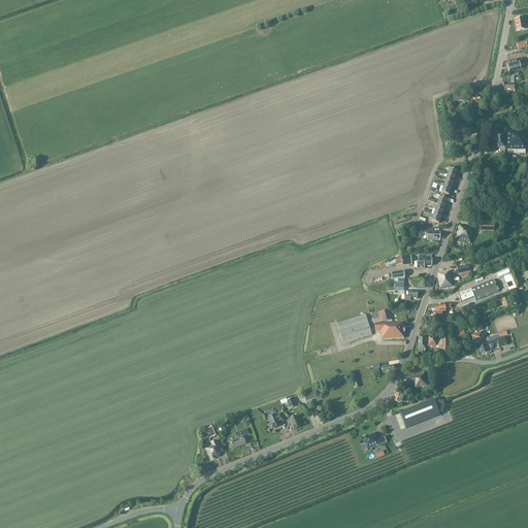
[(515,20),(517,31),(525,30),(524,23),(526,23),(526,19),(515,20)]
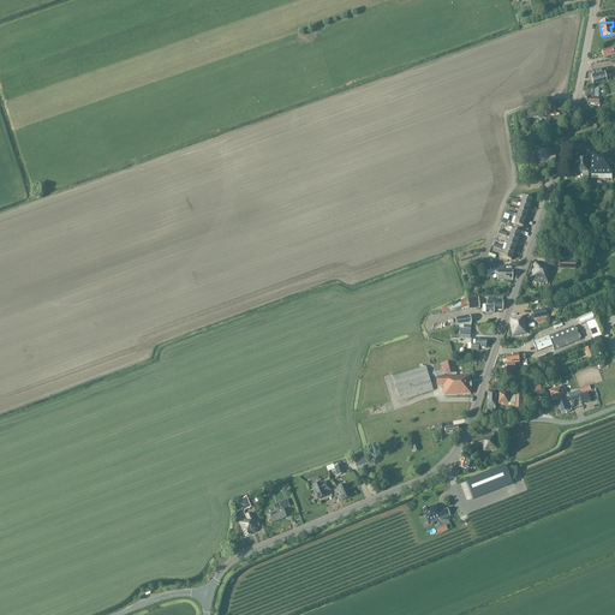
[(602,52),(604,59),(614,55),(613,53),(614,51),(614,46),(614,47),(602,52)]
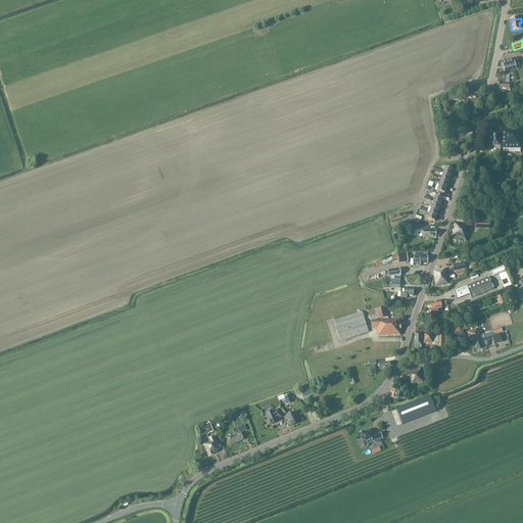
[(505,73),(516,68),(514,61),(513,62),(512,59),(504,61),(505,64),(503,65),(505,73)]
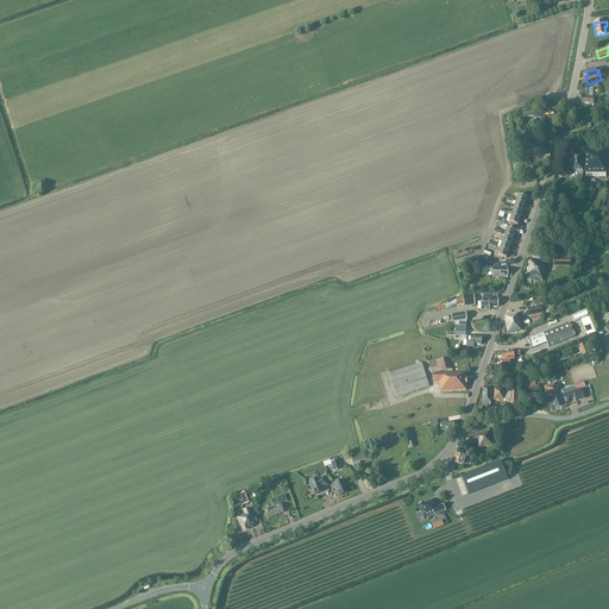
[(598,83),(588,87),(579,89),(579,94),(578,94),(577,106),(584,106),(584,105),(592,105),(594,105),(595,105),(595,101),(594,101),(594,98),(588,98),(588,89),(598,86),(598,83)]
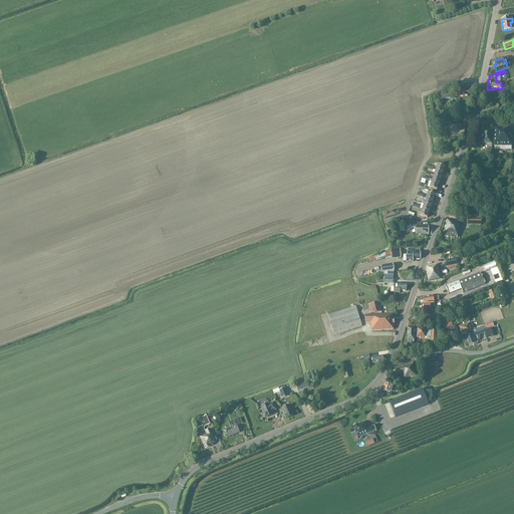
[(455,97),(460,96),(468,95),(467,90),(466,90),(466,86),(459,87),(460,91),(455,91),(455,93),(454,93),(455,97)]
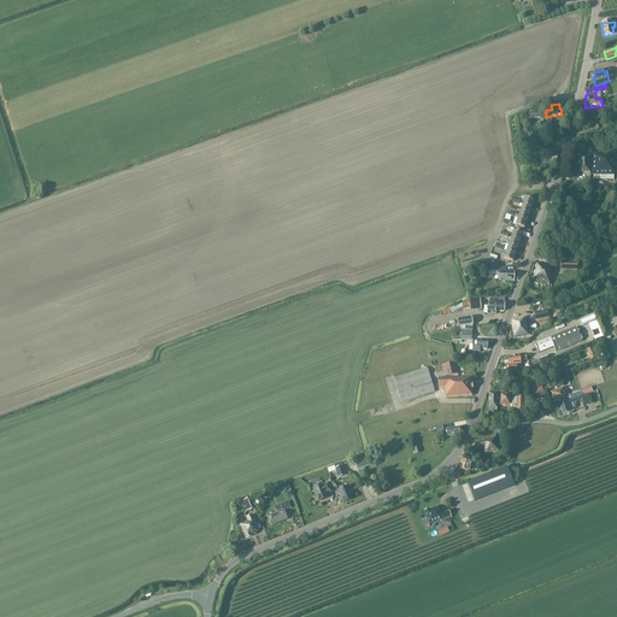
[(540,112),(541,111),(541,107),(536,107),(536,112),(529,112),(529,119),(540,118),(540,112)]
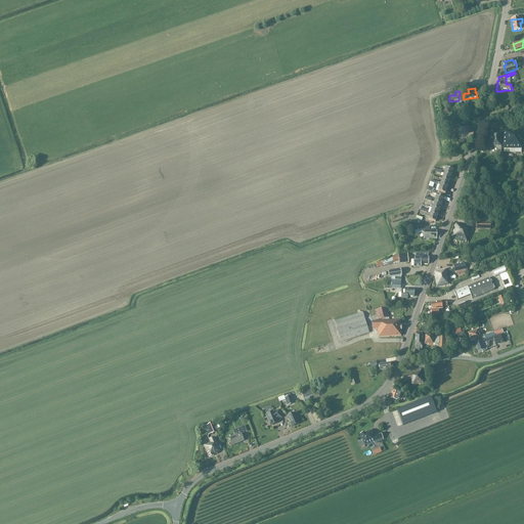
[(497,108),(505,106),(503,97),(495,99),(497,108)]
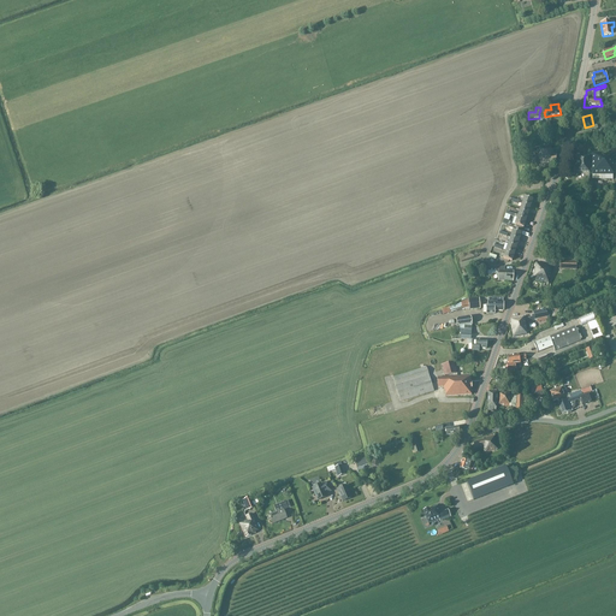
[(606,134),(609,132),(609,129),(606,129),(606,130),(597,131),(599,144),(608,142),(606,134)]
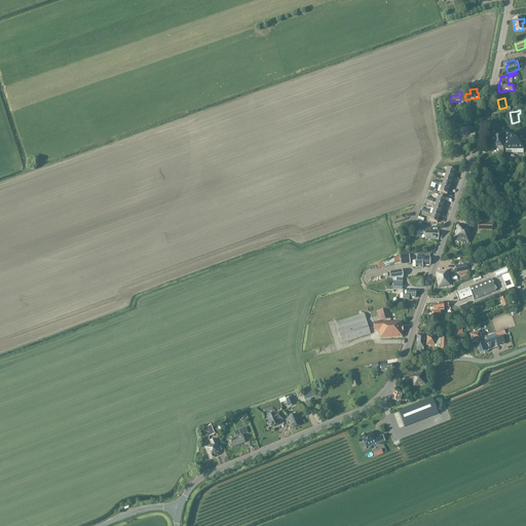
[(475,139),(476,132),(474,132),(474,128),(471,128),(470,125),(458,127),(459,142),(475,139)]
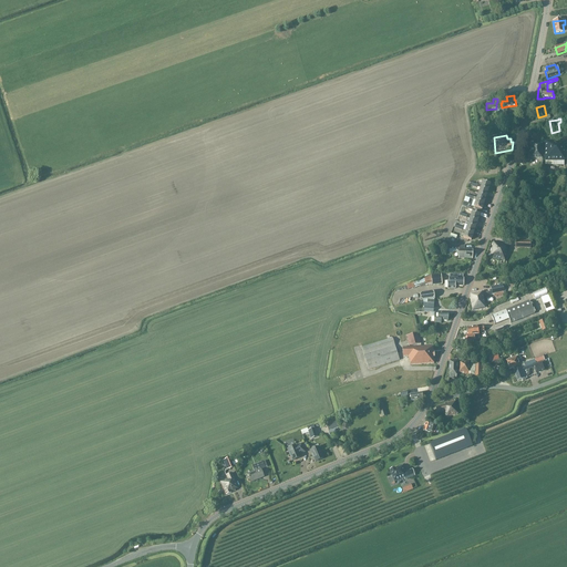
[(565,165),(564,161),(565,156),(566,155),(566,141),(544,141),(544,161),(545,161),(545,165),(543,165),(543,168),(546,168),(546,165),(565,165)]
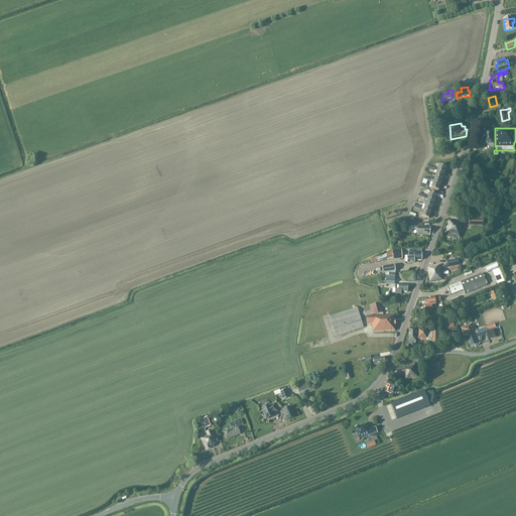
[(483,131),(483,144),(494,144),(494,131),(483,131)]
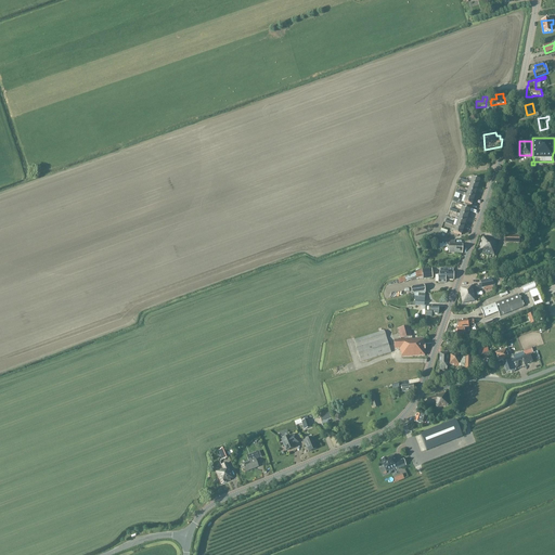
[(470,183),(478,186),(480,180),(473,178),(470,183)]
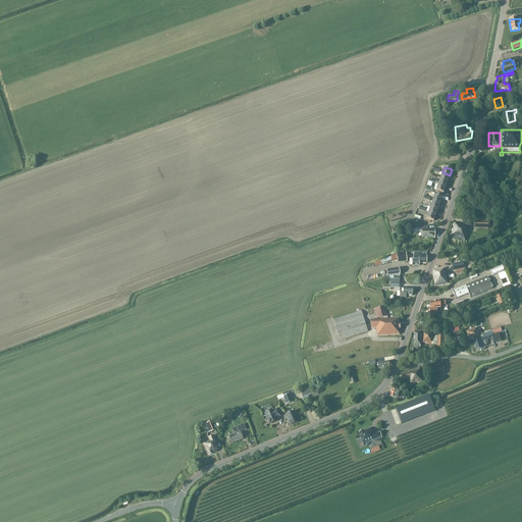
[(448,181),(450,175),(442,172),(441,176),(438,175),(437,177),(440,178),(448,181)]
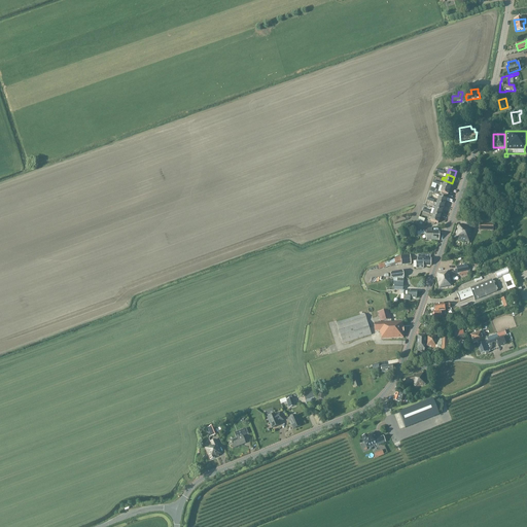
[(450,189),(452,183),(445,180),(443,186),(450,189)]
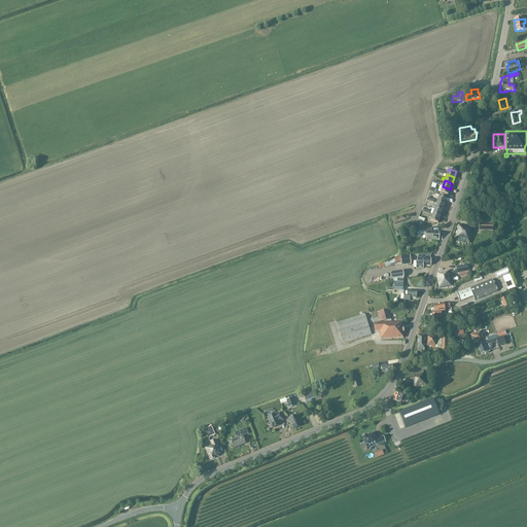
[(448,195),(450,189),(443,186),(440,192),(448,195)]
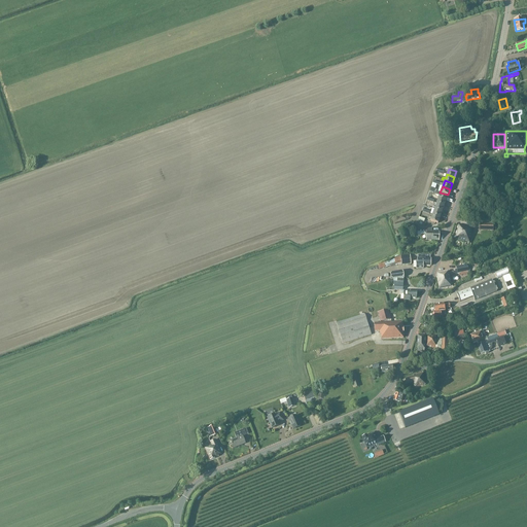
[(436,203),(444,206),(446,200),(438,198),(436,203)]
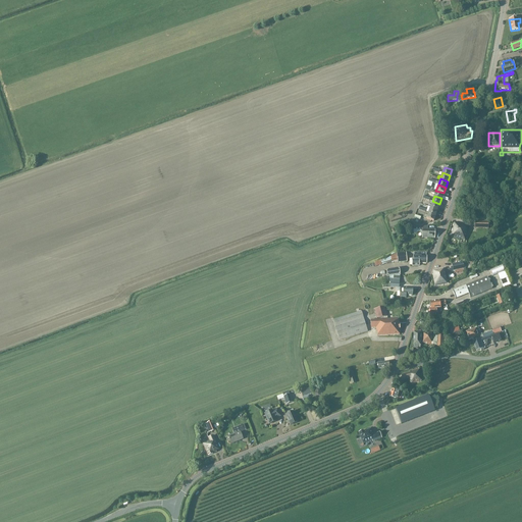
[(437,210),(439,204),(432,201),(431,205),(428,204),(428,206),(430,207),(437,210)]
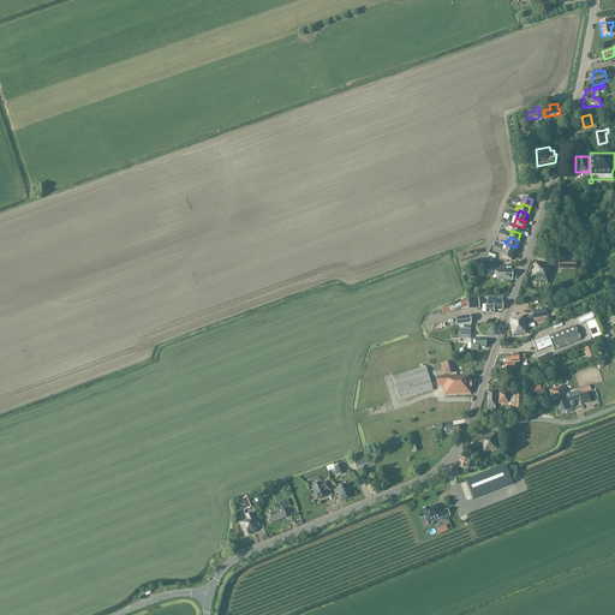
[(513,254),(515,248),(507,244),(505,251),(513,254)]
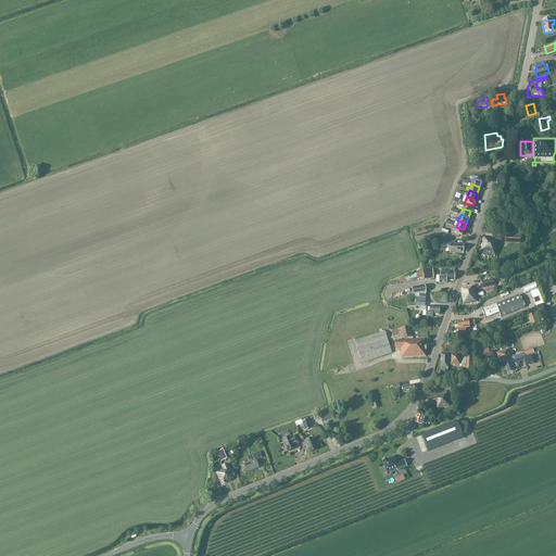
[(462,236),(464,229),(456,227),(455,230),(452,229),(451,232),(454,234),(462,236)]
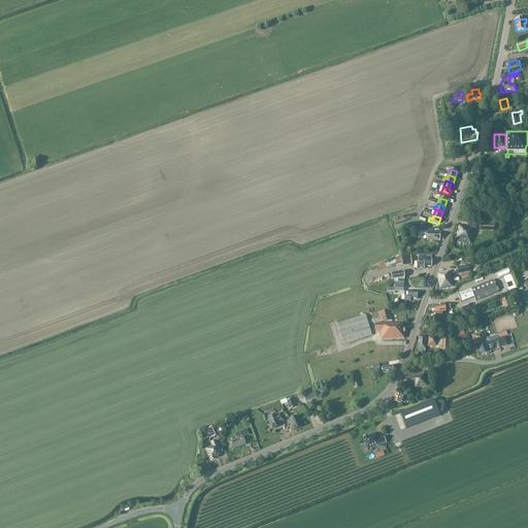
[(494,232),(494,229),(497,229),(497,221),(481,221),(480,231),(494,232)]
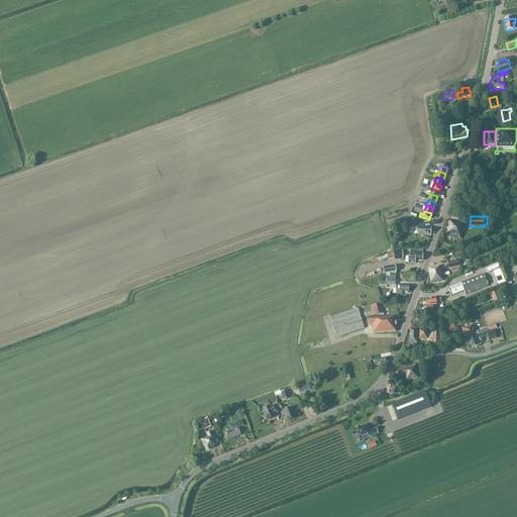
[(463,224),(456,223),(450,221),(446,234),(460,238),(463,224)]
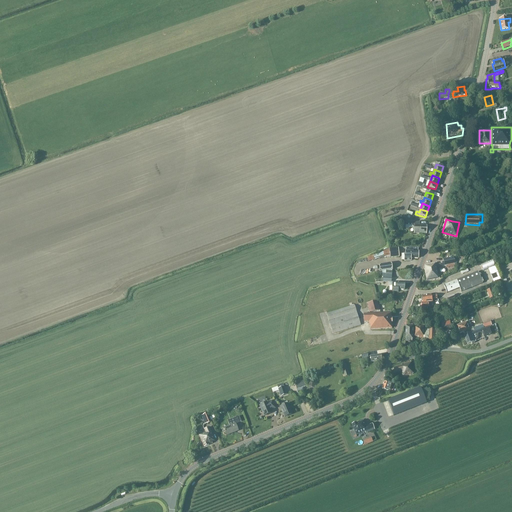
[(396,224),(397,224),(397,225),(402,224),(402,226),(405,225),(405,229),(409,229),(410,228),(414,228),(414,234),(426,234),(426,225),(420,225),(420,222),(405,224),(405,222),(401,223),(399,223),(396,224)]
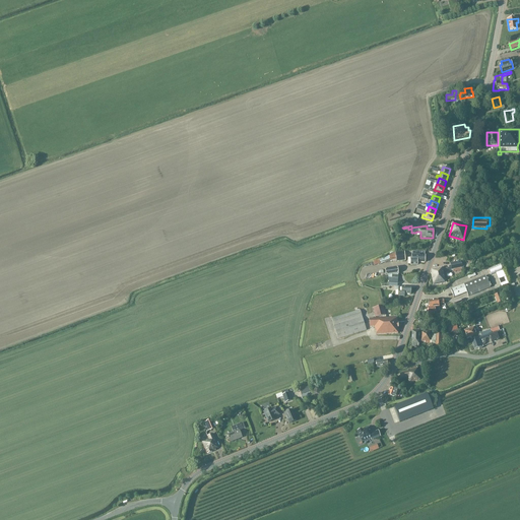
[(425,252),(412,252),(412,255),(411,255),(411,258),(410,258),(410,265),(417,265),(417,263),(425,263),(425,255),(425,252)]
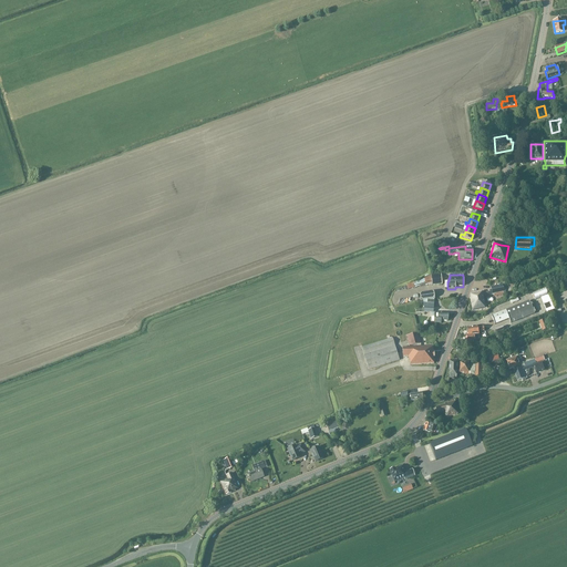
[(442,276),(432,277),(432,285),(442,285),(442,276)]
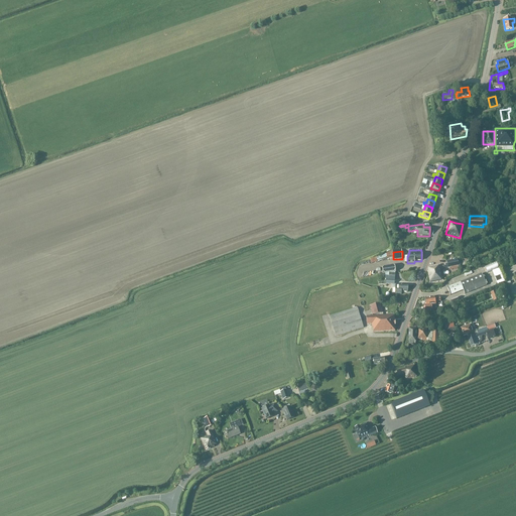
[(458,259),(446,261),(447,263),(445,263),(445,266),(447,266),(448,268),(459,266),(458,259)]
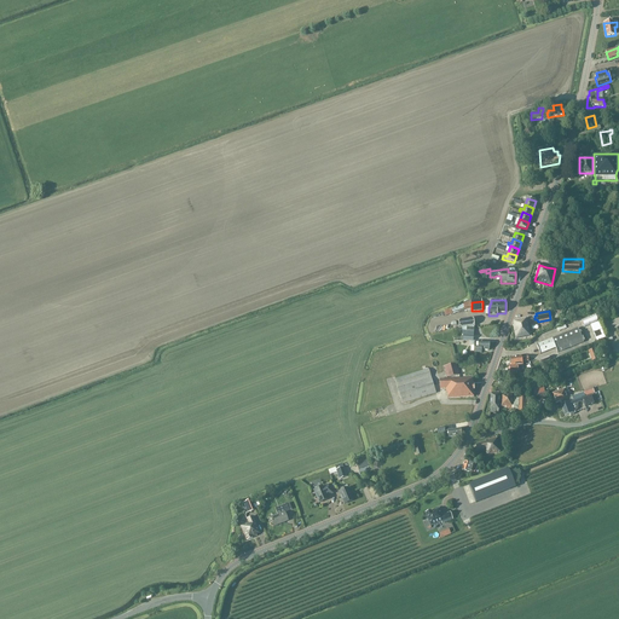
[(582,320),(584,327),(599,322),(595,314),(582,320)]
